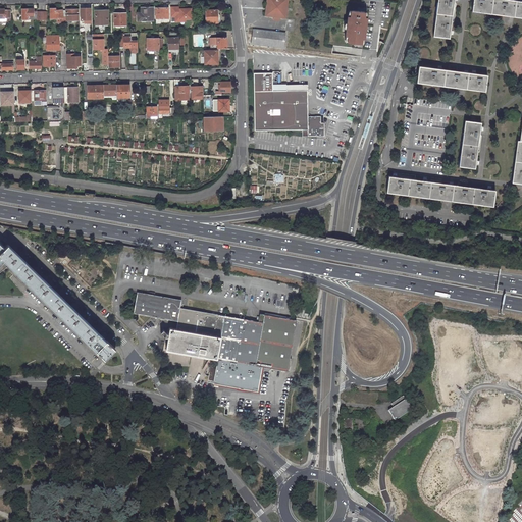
[(285,0),(265,0),(264,16),(284,18),(285,0)]
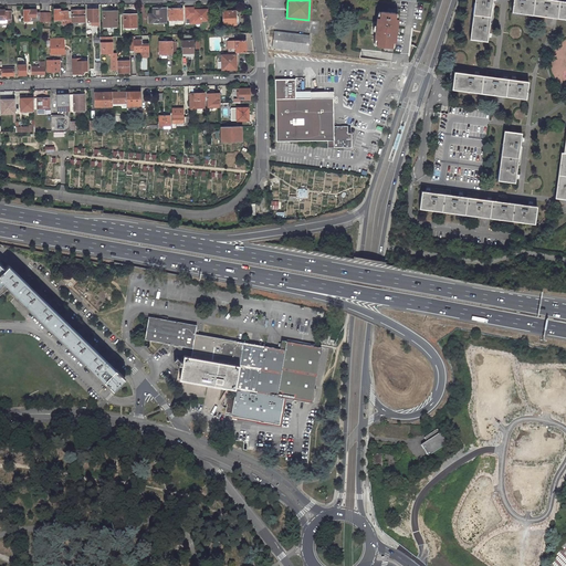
[(472,0),(467,40),(485,42),(490,0),(472,0)]
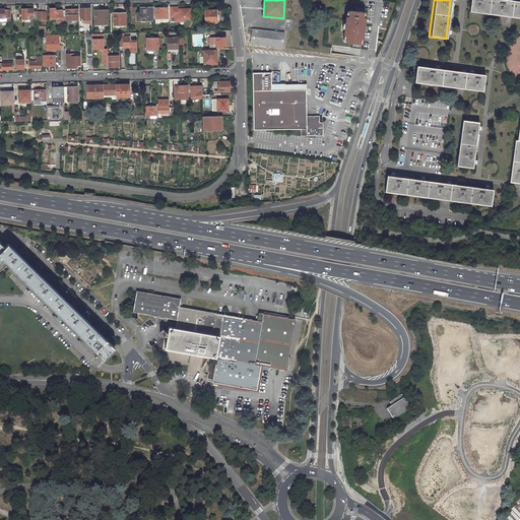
[(519,1),(506,0),(469,0),(468,11),(519,18),(519,1)]
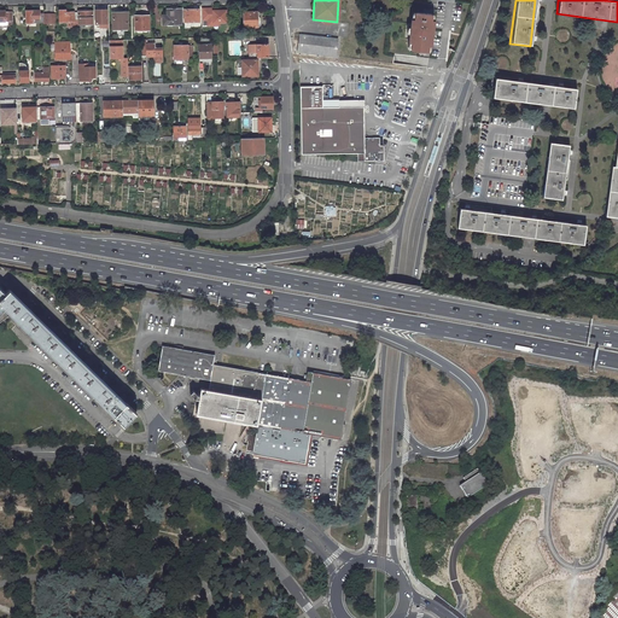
[(213,7),(200,9),(200,19),(207,19),(207,25),(213,25),(213,22),(219,22),(225,22),(225,10),(217,10),(213,10),(213,7)]
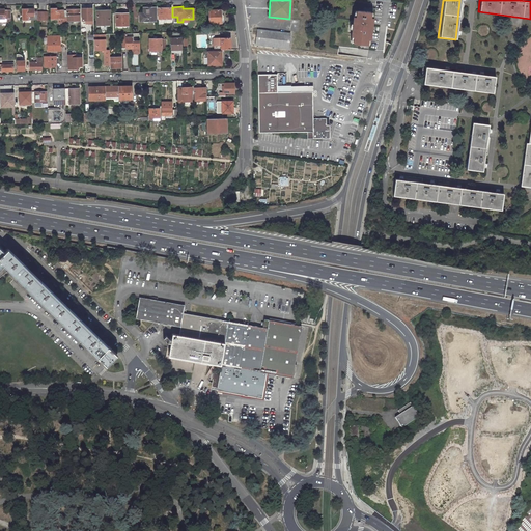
[(155,20),(155,7),(143,7),(143,12),(142,12),(142,21),(155,20)]
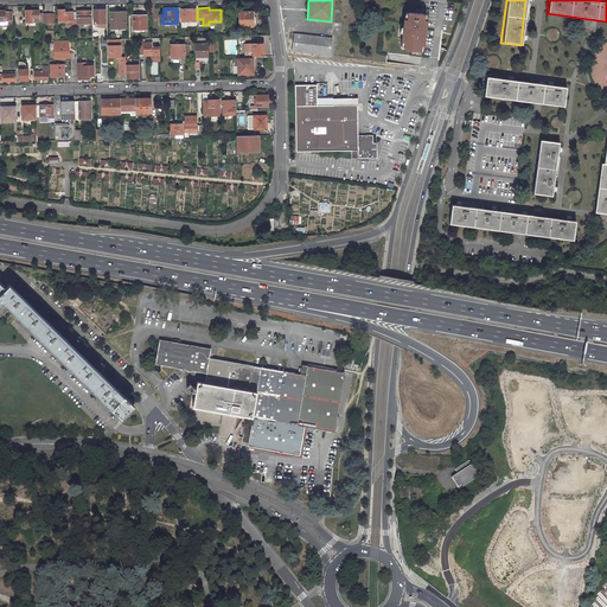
[(63,10),(58,10),(58,21),(71,21),(71,17),(75,18),(75,12),(63,12),(63,10)]
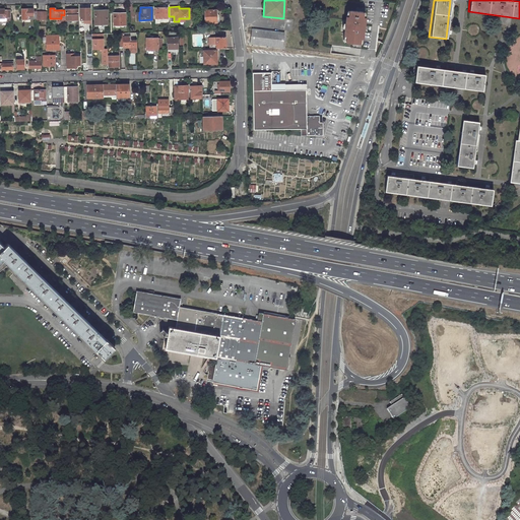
[(89,8),(79,8),(80,19),(89,19),(89,8)]
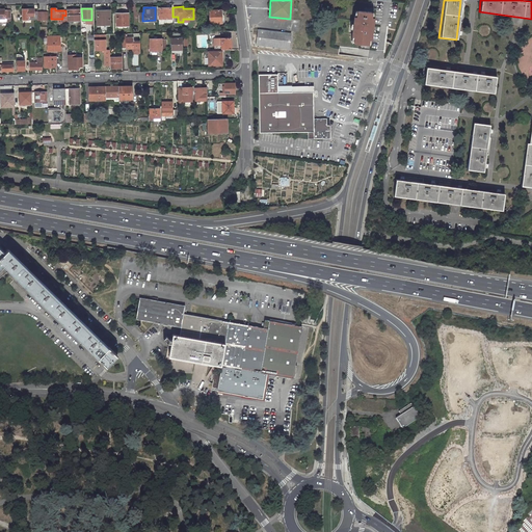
[(170,8),(158,8),(158,19),(170,18),(170,8)]
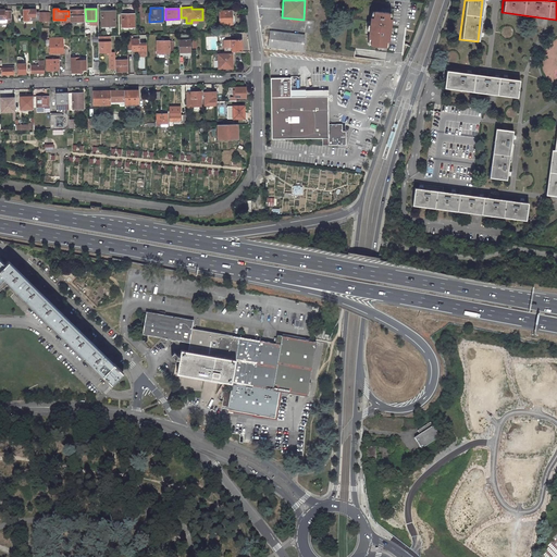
[(11,20),(11,11),(9,11),(8,11),(4,11),(4,10),(0,10),(0,20),(9,20),(11,20)]
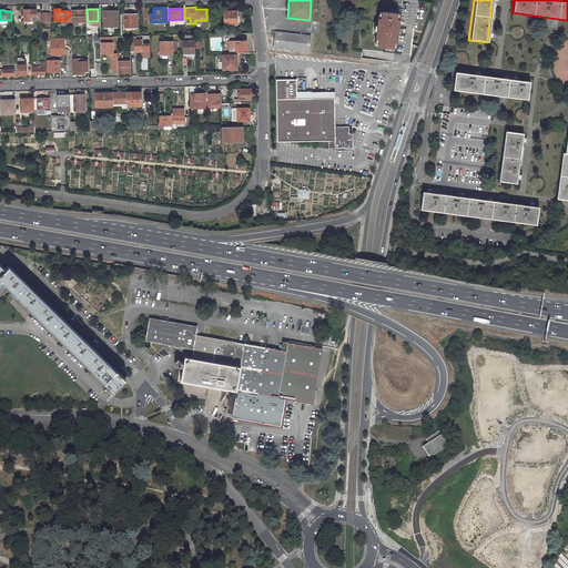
[(36,10),(23,10),(24,21),(39,21),(39,13),(36,13),(36,10)]
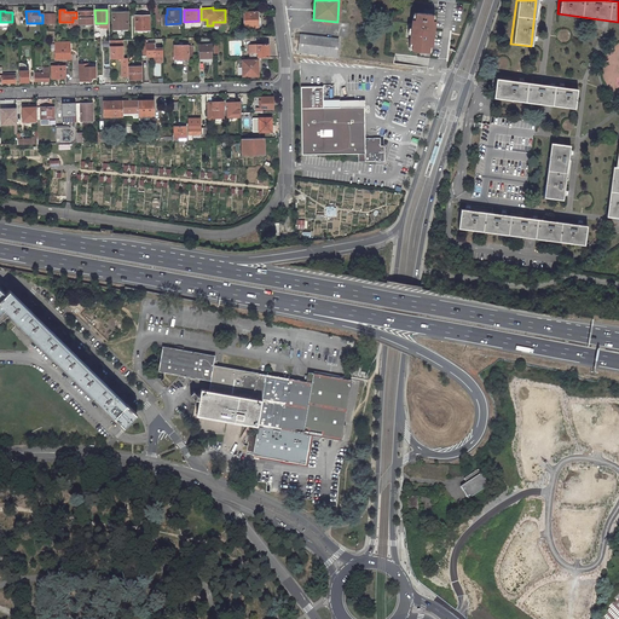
[(79,18),(79,24),(92,24),(92,18),(92,11),(77,11),(77,18),(79,18)]
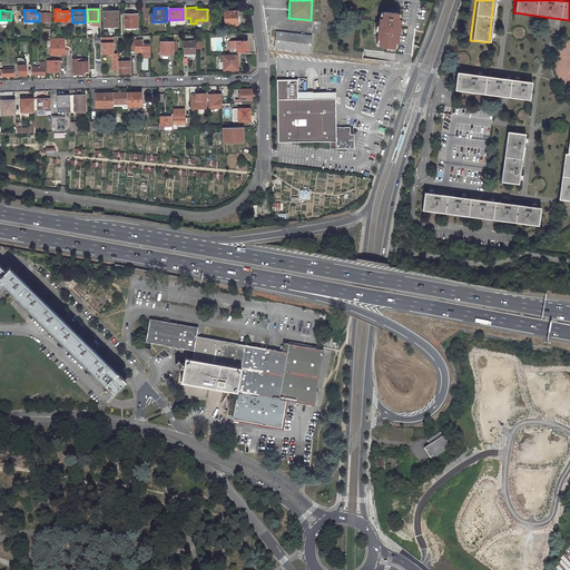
[(236,10),(223,11),(224,25),(236,25),(236,10)]
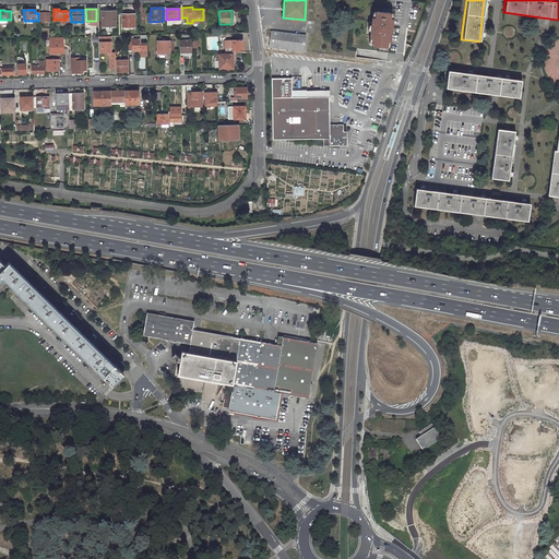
[(115,11),(100,11),(100,25),(115,25),(115,11)]
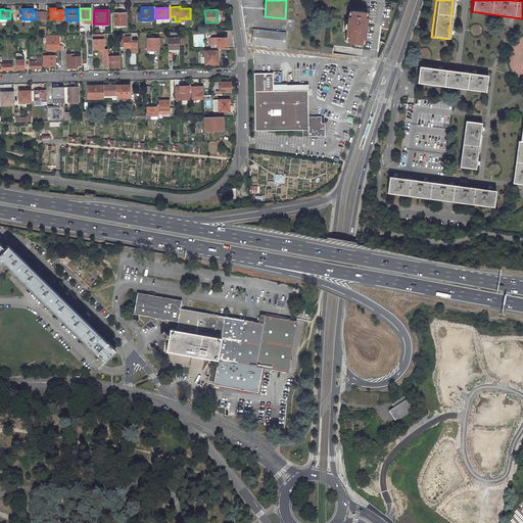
[(44,19),(44,11),(36,11),(36,12),(36,19),(36,20),(44,19)]
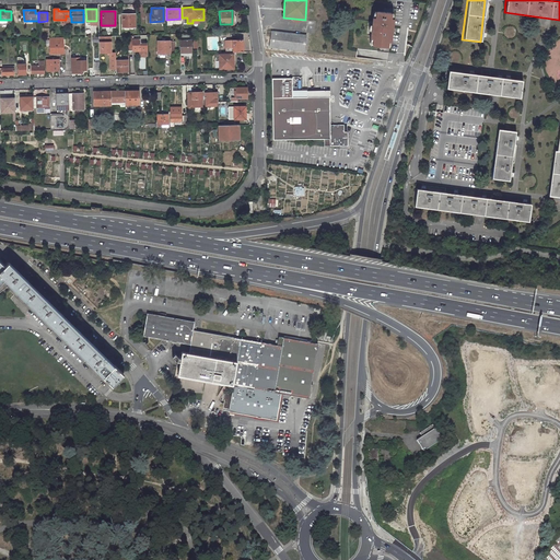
[(371,19),(369,41),(371,41),(371,47),(385,48),(386,44),(388,44),(389,37),(391,25),(391,20),(388,20),(389,14),(374,12),(373,19),(371,19)]
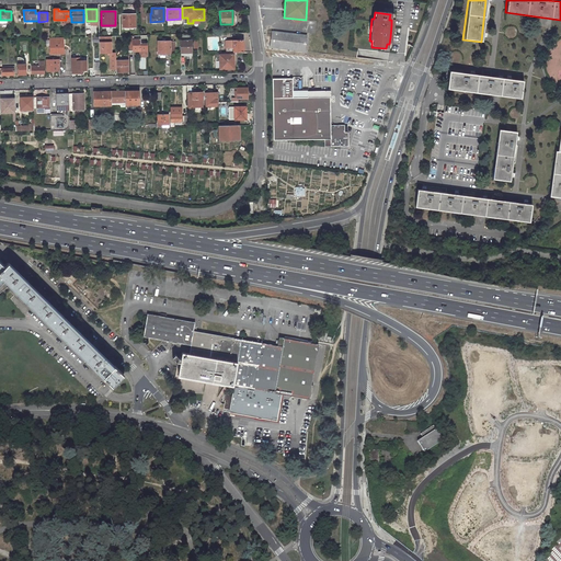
[(134,13),(122,13),(123,27),(135,27),(134,13)]
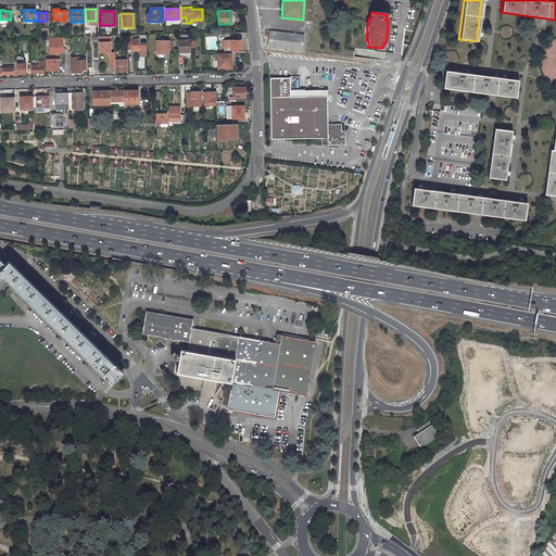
[(303,34),(268,29),(266,46),(301,50),(303,34)]
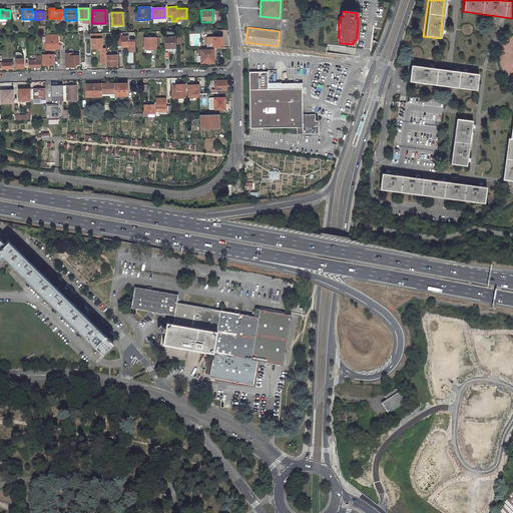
[(57,49),(58,49),(58,34),(45,34),(46,49),(57,49)]
